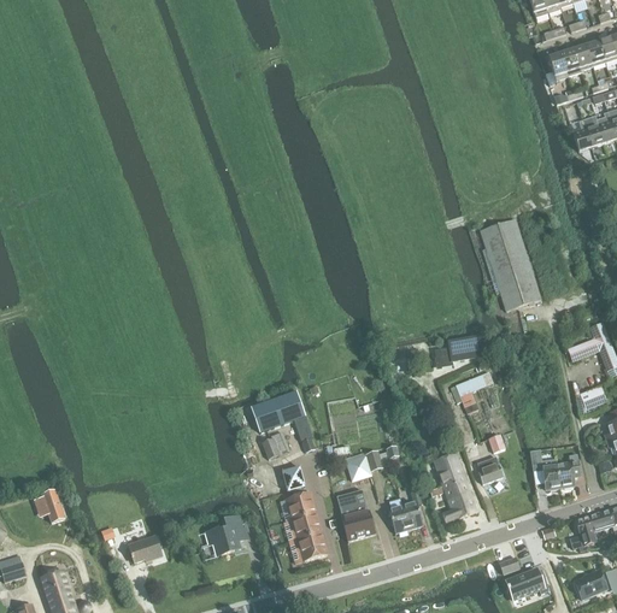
[(530,0),(536,17),(548,12),(544,0),(530,0)]
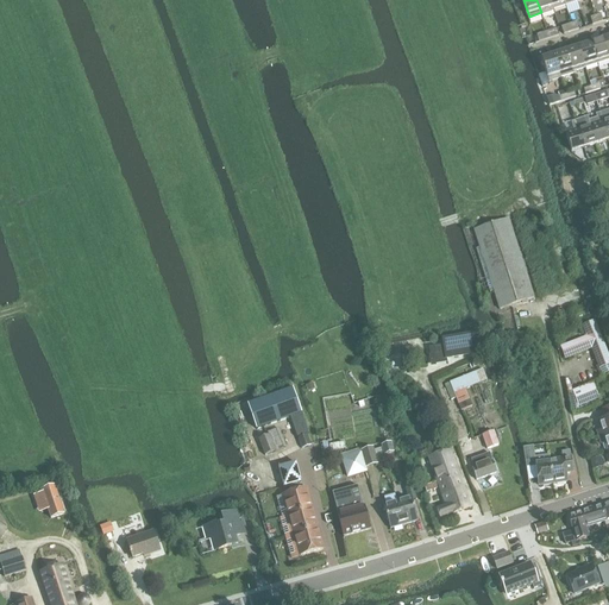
[(537,0),(541,12),(553,8),(551,0),(537,0)]
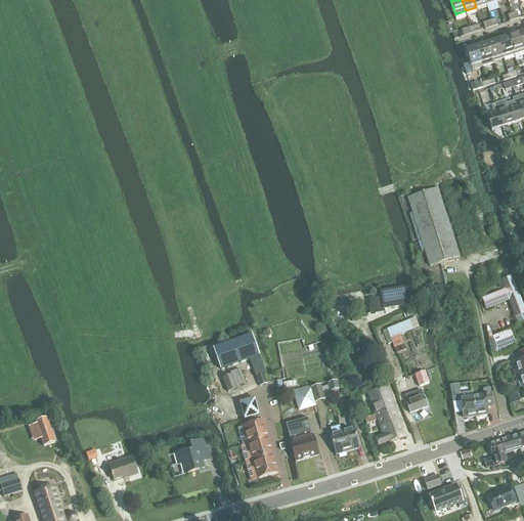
[(485,27),(493,25),(491,17),(483,20),(485,27)]
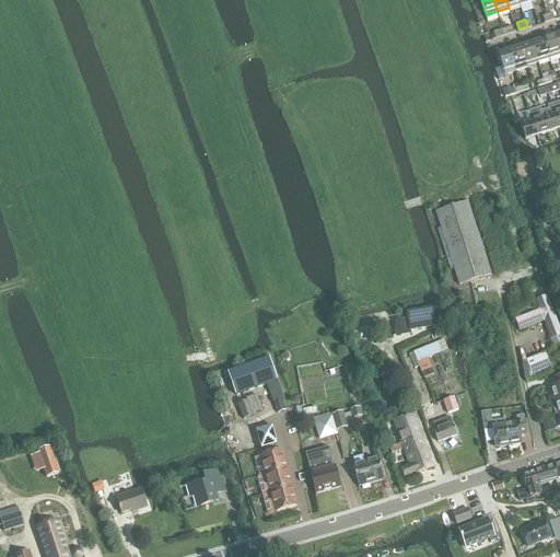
[(512,23),(502,26),(504,33),(514,30),(512,23)]
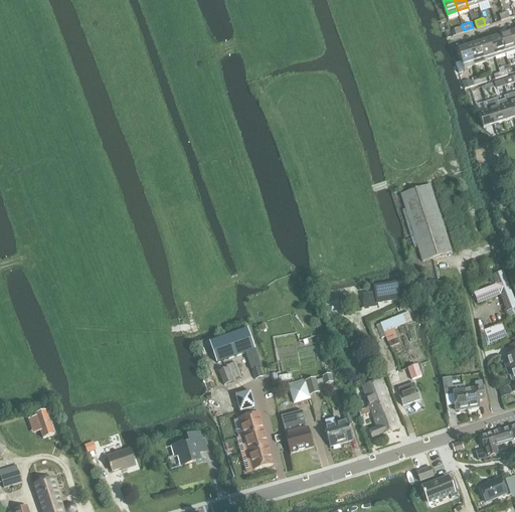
[(462,24),(454,26),(456,33),(464,30),(462,24)]
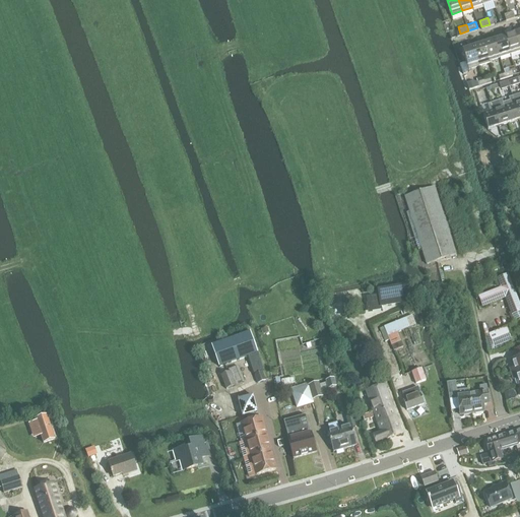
[(519,45),(515,30),(505,34),(511,52),(519,49),(519,45)]
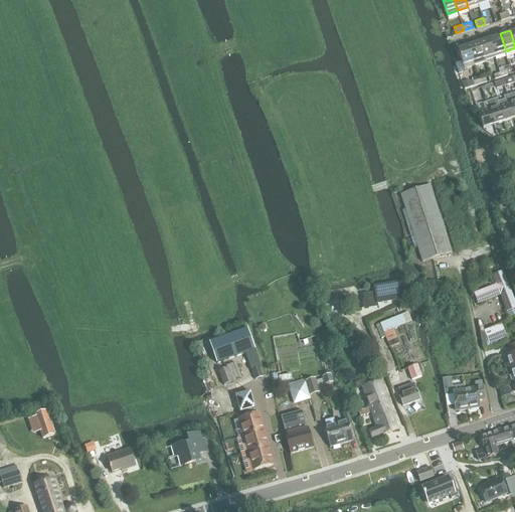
[(495,54),(506,51),(500,33),(490,37),(495,54)]
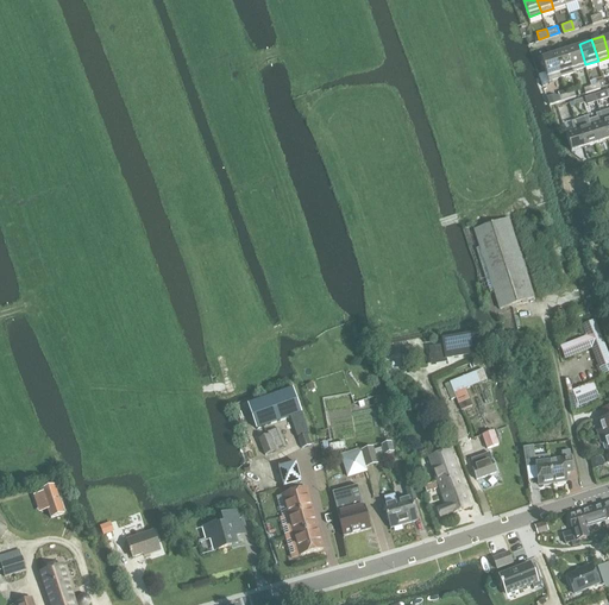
[(579,44),(566,48),(573,70),(575,70),(573,69),(585,64),(579,44)]
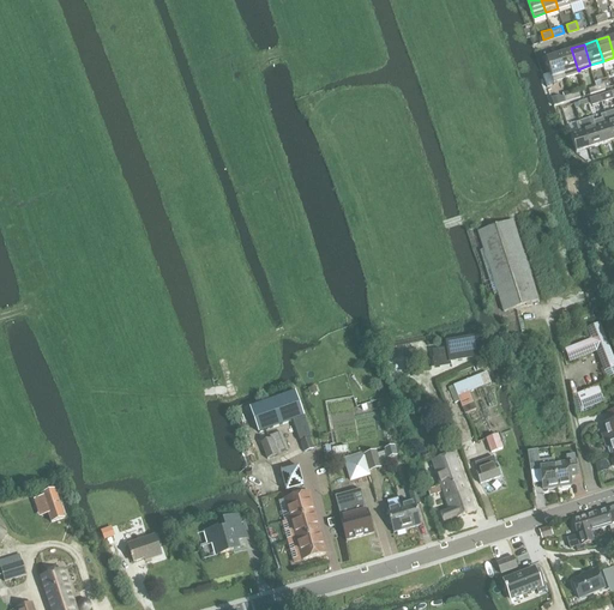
[(566,76),(578,71),(571,48),(559,52),(566,76)]
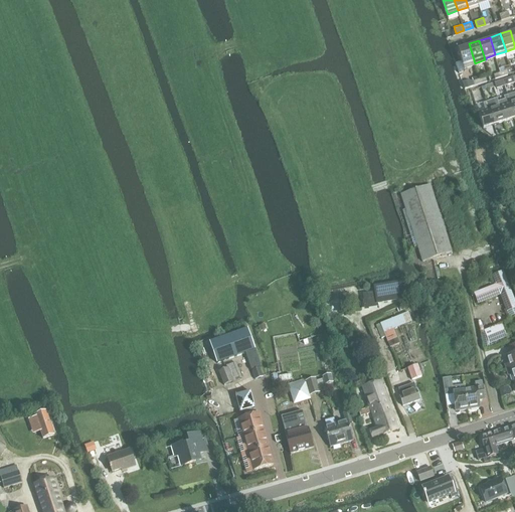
[(465,66),(475,63),(469,43),(458,47),(465,66)]
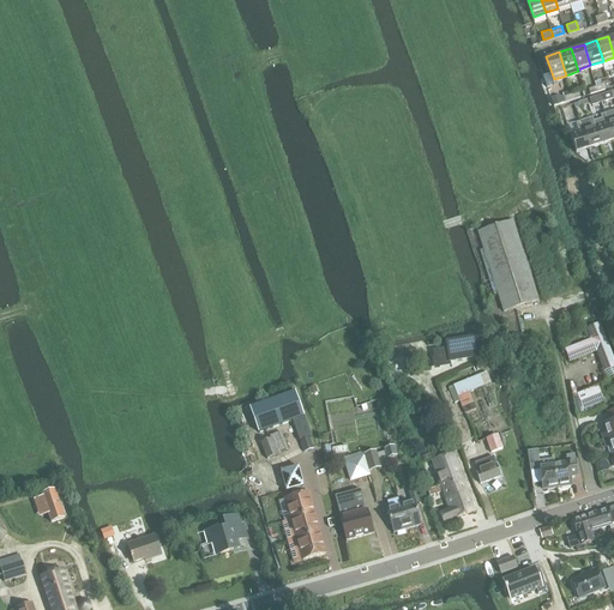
[(570,88),(563,91),(564,95),(566,100),(573,97),(572,95),(571,92),(572,91),(571,88),(570,88)]
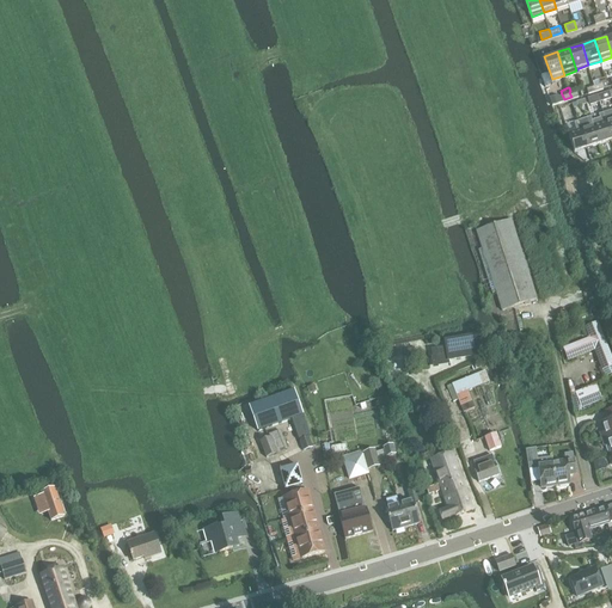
[(599,99),(611,96),(610,88),(597,93),(599,99)]
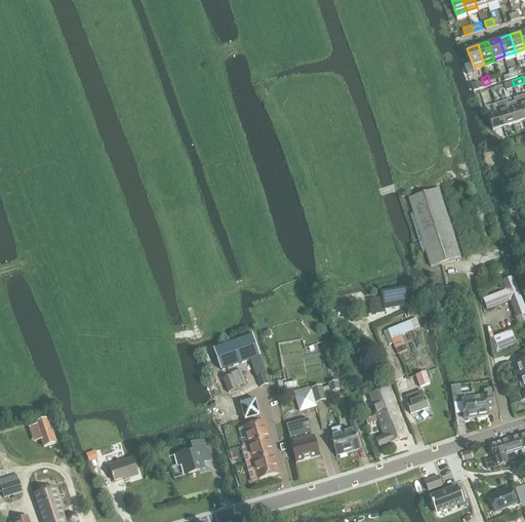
[(512,80),(505,82),(506,88),(514,85),(512,80)]
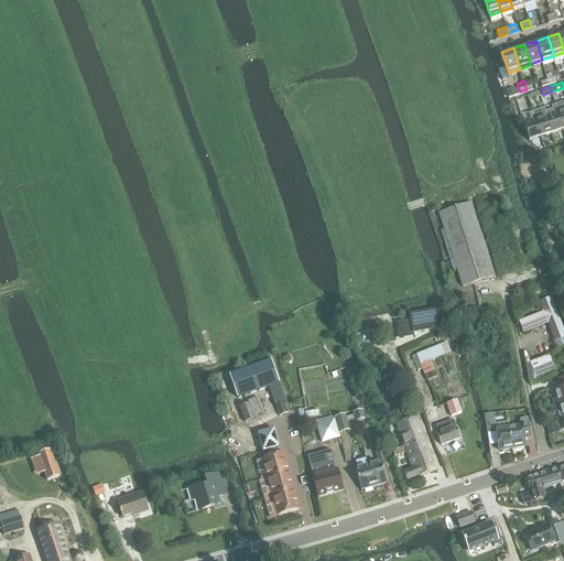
[(545,109),(544,105),(544,106),(552,131),(563,127),(555,103),(552,104),(553,106),(545,109)]
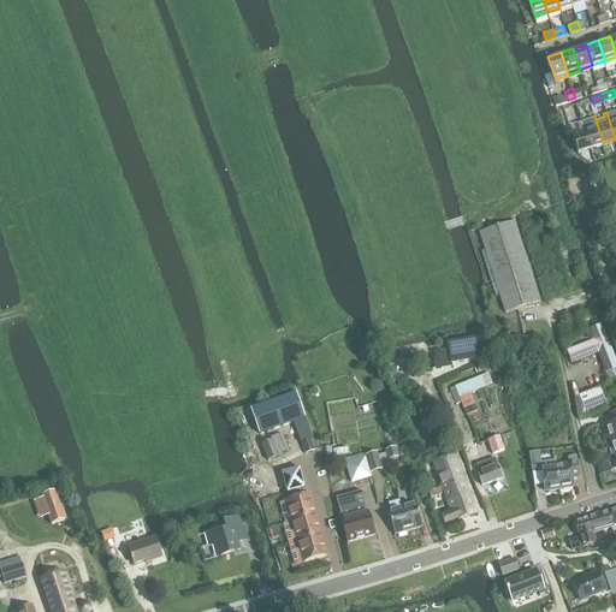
[(586,118),(582,119),(591,147),(603,143),(594,116),(586,118)]
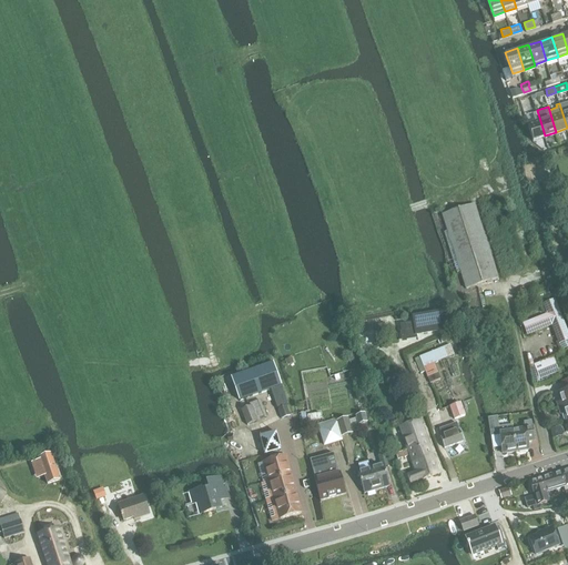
[(533,139),(545,135),(537,110),(533,111),(536,119),(527,121),(533,139)]
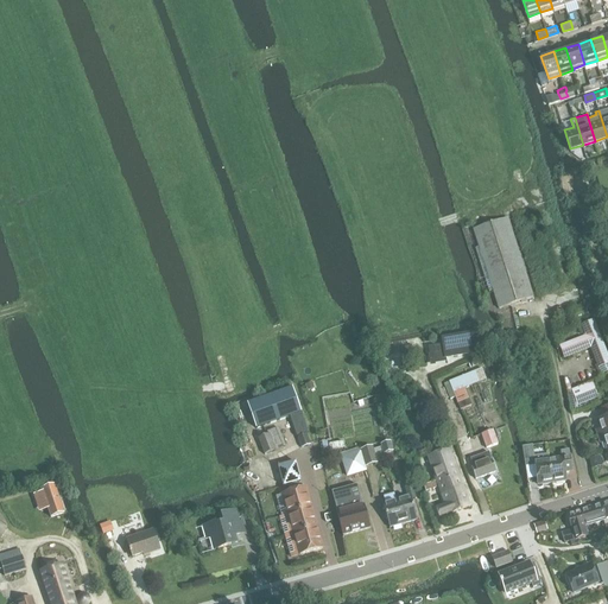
[(507,215),(474,226),(480,245),(476,246),(489,288),(493,287),(499,306),(533,296),(507,215)]
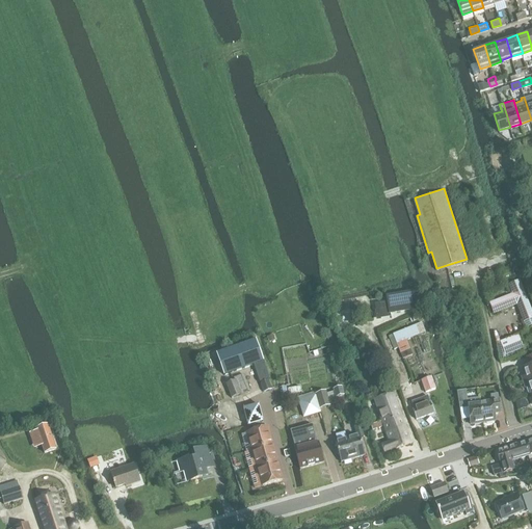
[(531,310),(525,292),(520,279),(509,282),(513,292),(489,300),(494,311),(516,302),(524,319),(531,316),(531,310)]
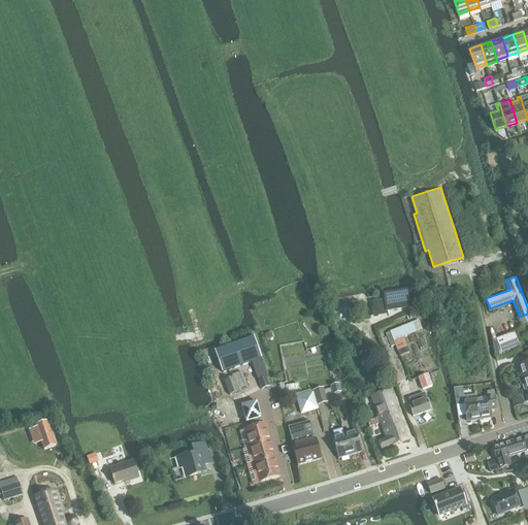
[(300,280),(284,286),(286,292),(303,286),(300,280)]
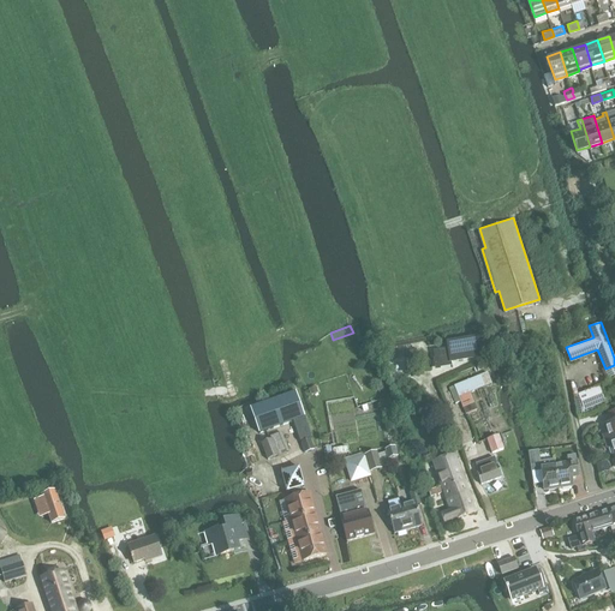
[(449,346),(434,348),(436,361),(440,360),(441,365),(441,366),(452,365),(453,365),(452,359),(478,354),(475,337),(449,342),(448,339),(449,346)]
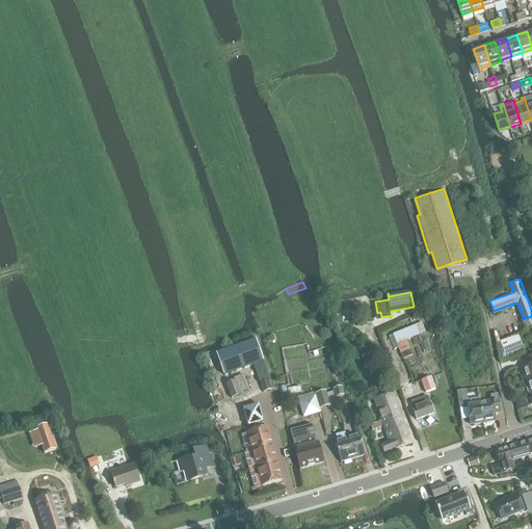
[(394,334),(390,335),(394,347),(398,345),(403,356),(413,352),(406,338),(426,329),(422,320),(393,332),(394,334)]
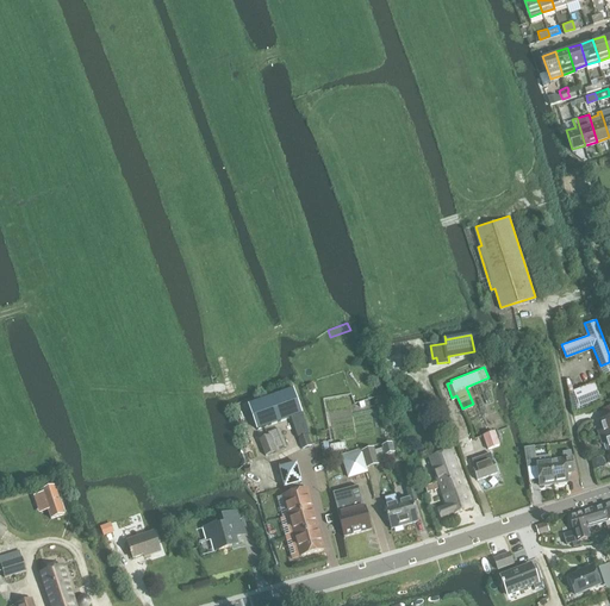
[(597,400),(598,403),(603,400),(601,394),(598,395),(592,382),(573,391),(573,393),(567,394),(571,410),(577,408),(597,400)]
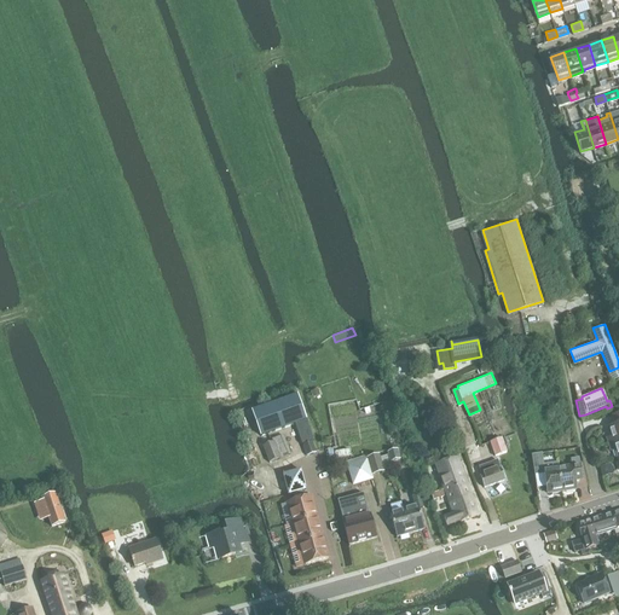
[(298,393),(253,408),(261,434),(295,422),(302,442),(314,437),(307,417),(306,417),(298,393)]
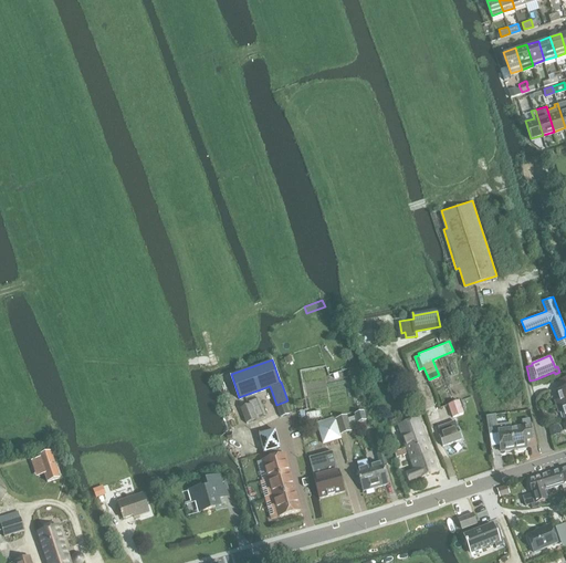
[(555,398),(557,404),(565,400),(565,376),(559,378),(563,387),(556,388),(559,397),(555,398)]
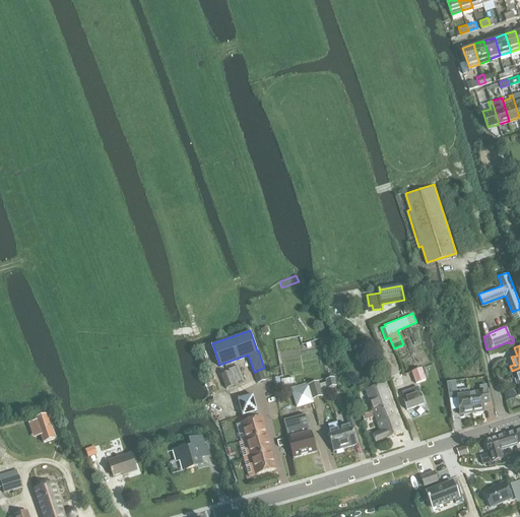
[(226,387),(245,380),(239,364),(229,368),(230,370),(220,373),(226,387)]
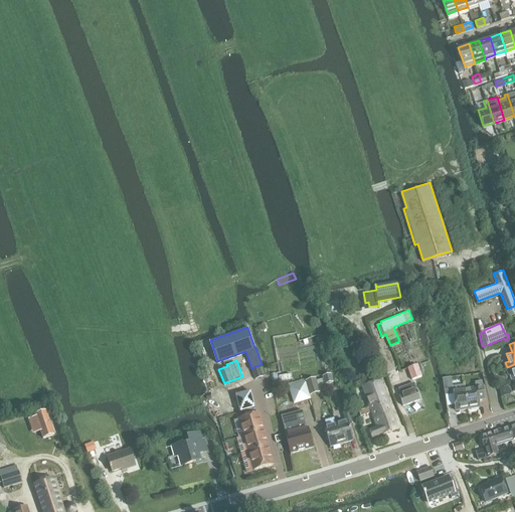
[(417,362),(407,366),(411,378),(422,374),(417,362)]
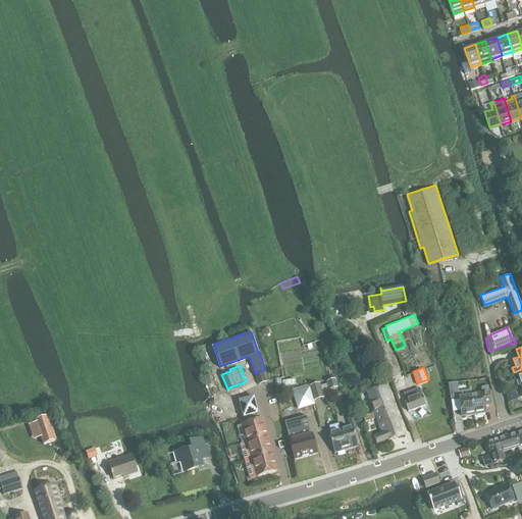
[(263,370),(256,373),(259,382),(267,380),(263,370)]
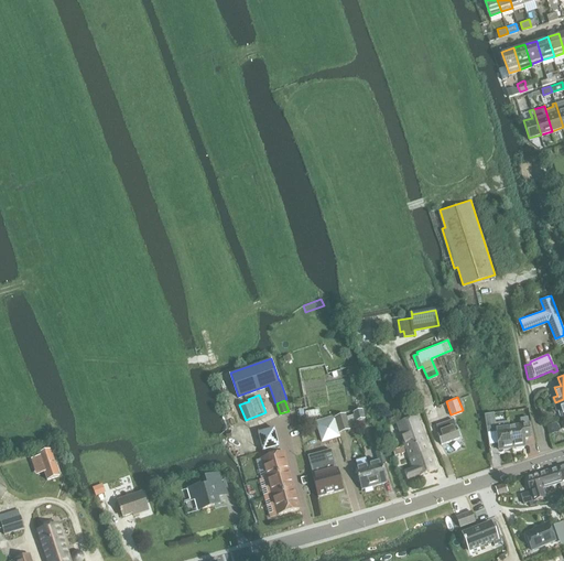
[(356,419),(365,417),(362,407),(354,410),(356,419)]
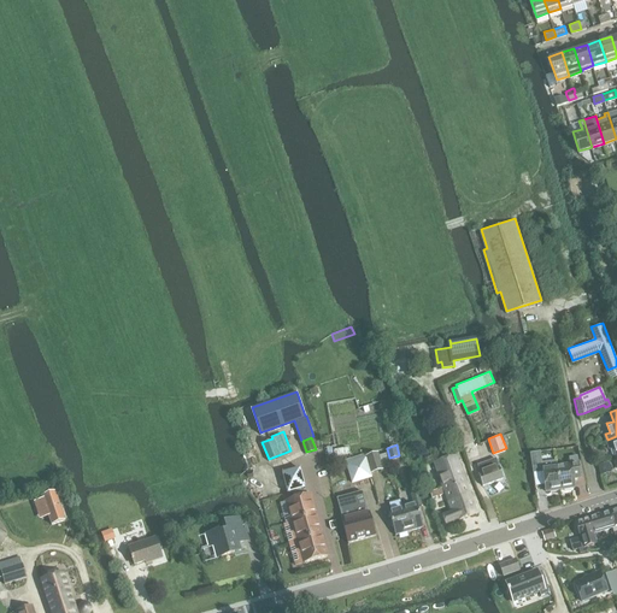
[(366,455),(366,457),(365,457),(370,471),(371,471),(383,467),(383,466),(391,464),(387,452),(380,453),(378,449),(365,454),(366,455)]
